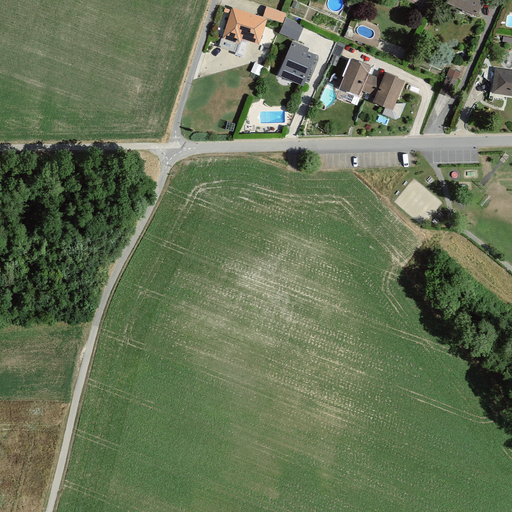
[(483,0),(447,0),(445,7),(475,20),(483,0)]
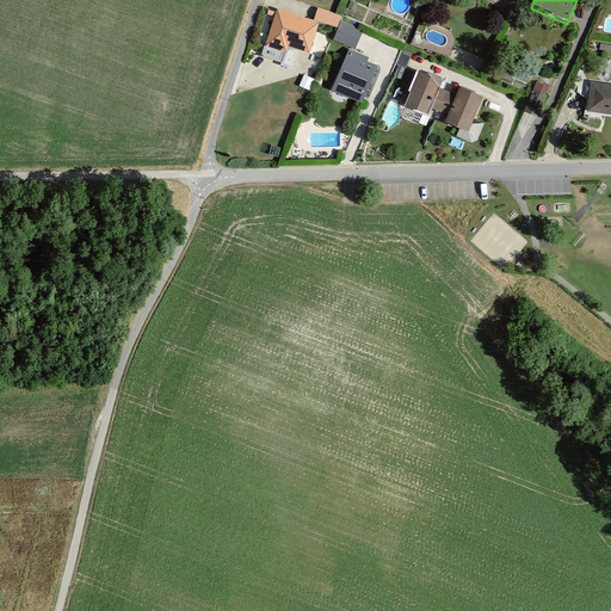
[(315,19),(338,26),(341,14),(319,7),(315,19)]
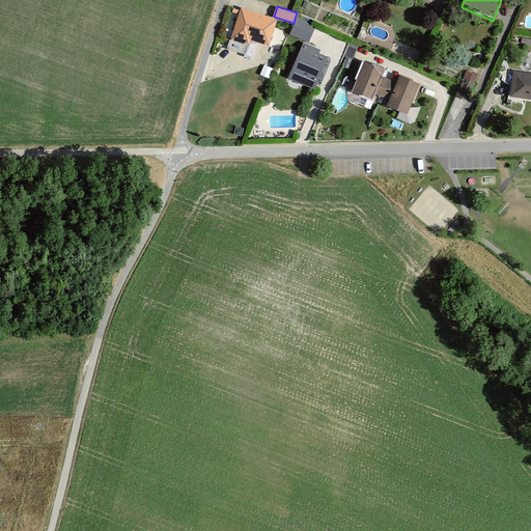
[(277,20),(243,9),(232,39),(249,45),(251,39),(269,46),(277,20)]
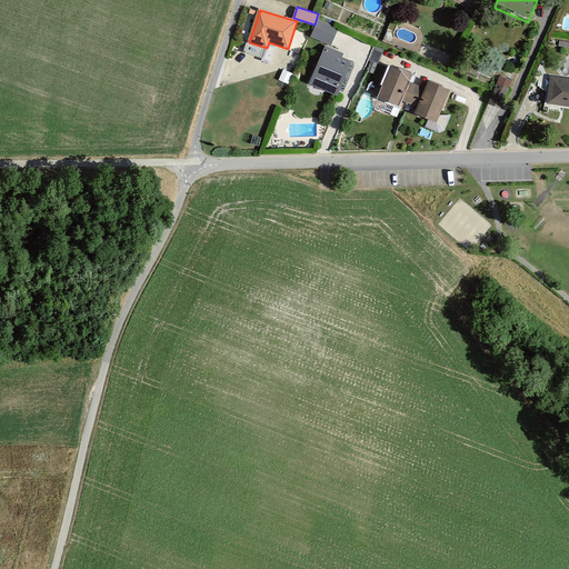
[(318,18),(310,36),(331,43),(338,26),(318,18)]
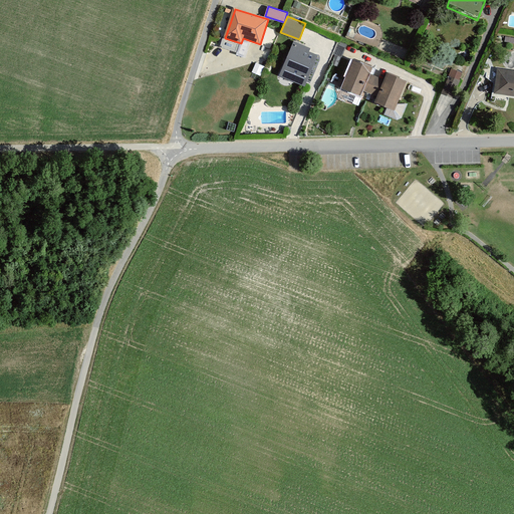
[(312,50),(295,42),(280,76),(304,86),(317,57),(310,54),(312,50)]
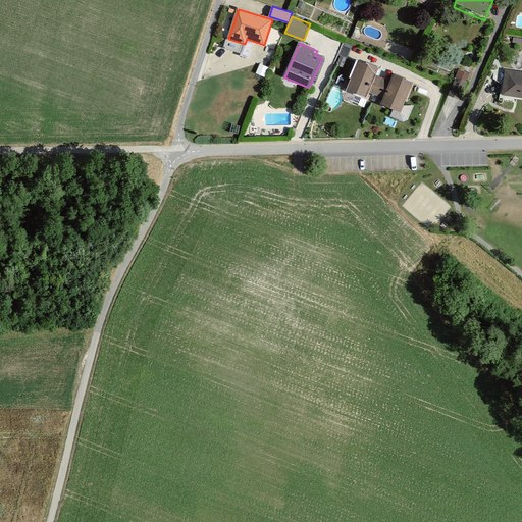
[(377,67),(359,60),(348,89),(367,97),(370,90),(384,96),(381,103),(401,111),(413,82),(394,74),(392,80),(375,73),(377,67)]
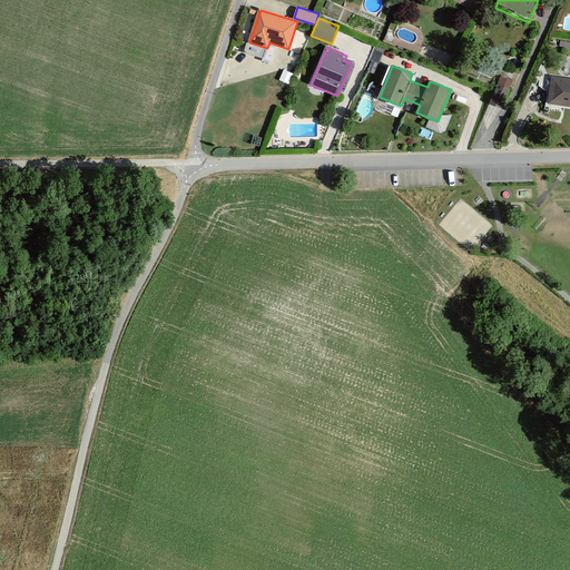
[(510,86),(498,80),(493,90),(495,91),(488,108),(498,112),(510,86)]
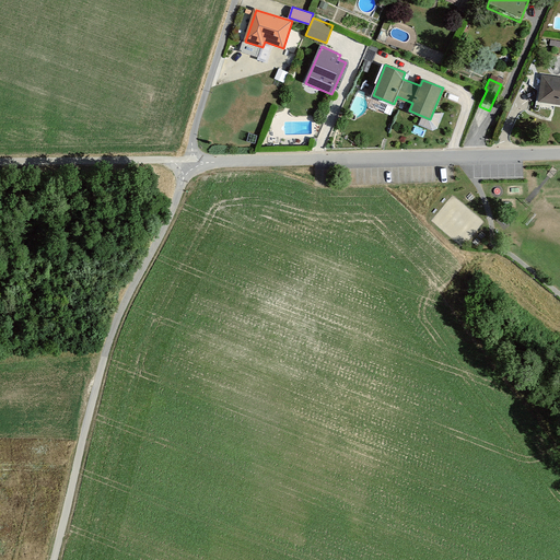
[(559,82),(540,80),(537,106),(559,108),(559,82)]
